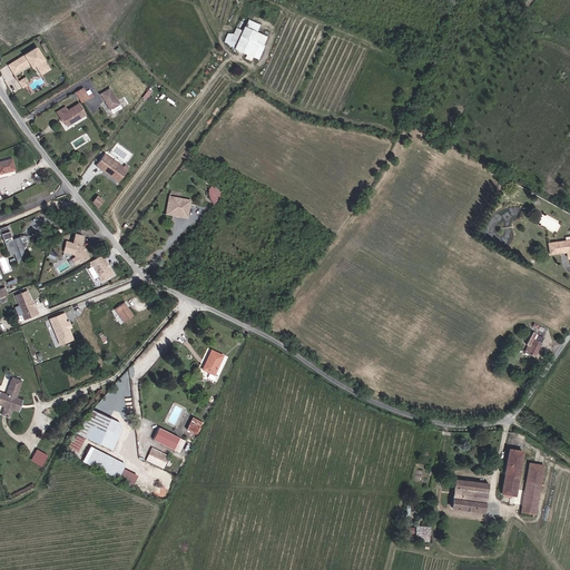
[(259,59),(268,36),(257,31),(261,23),(248,19),(244,30),(236,27),(234,33),(228,32),(224,45),(247,52),(245,58),(252,60),(253,57),(259,59)]
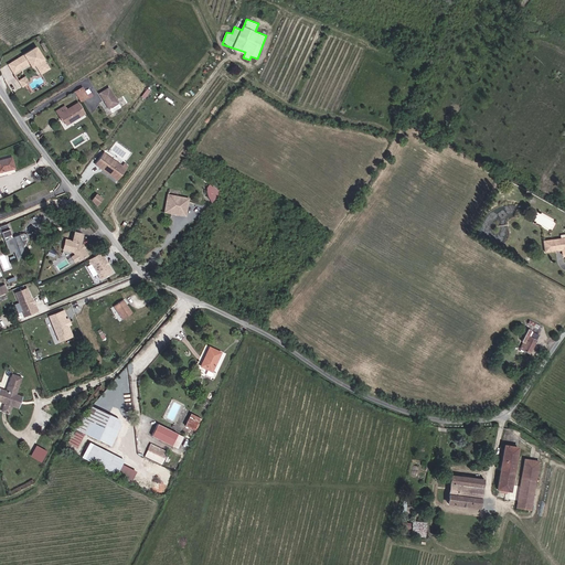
[(48,70),(33,48),(6,65),(11,75),(27,64),(31,62),(33,65),(39,75),(48,70)]
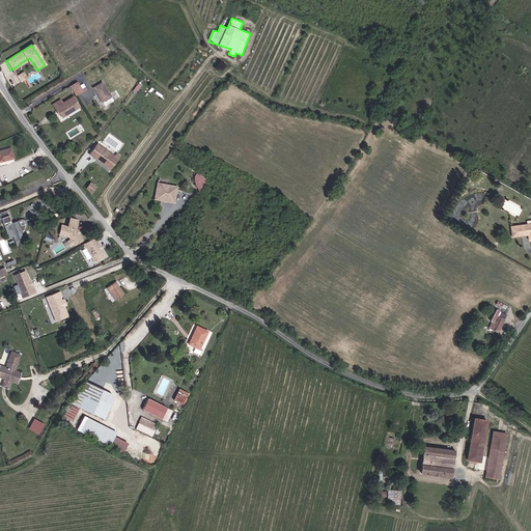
[(104,106),(114,101),(103,81),(93,86),(104,106)]
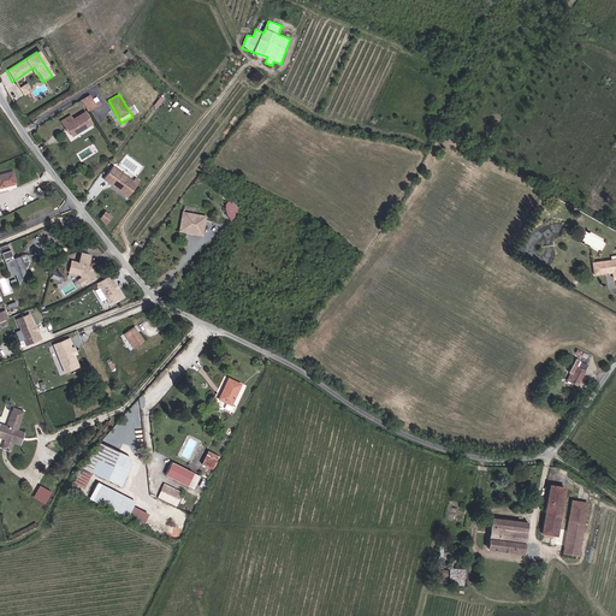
[(99,102),(95,105),(89,96),(82,101),(88,112),(95,107),(96,108),(101,106),(99,102)]
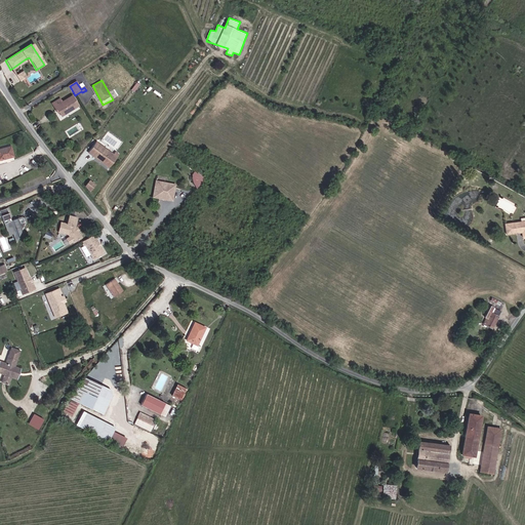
[(59,112),(62,116),(73,109),(72,108),(77,105),(72,95),(62,102),(59,98),(51,104),(56,111),(57,110),(59,112)]
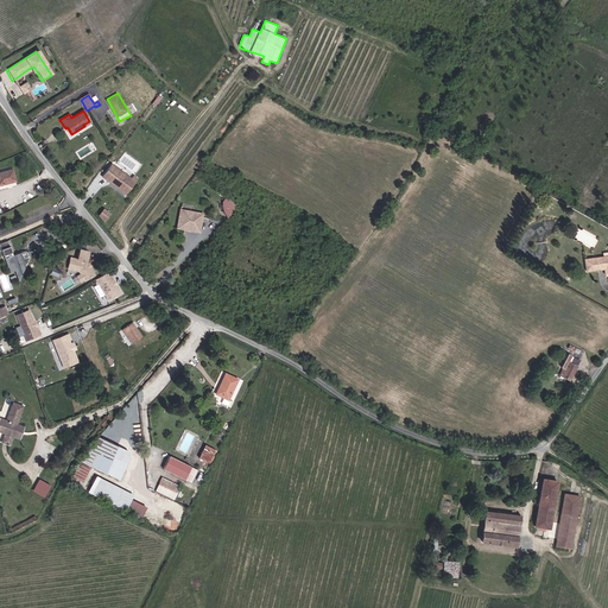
[(130,178),(111,164),(101,176),(115,187),(116,185),(119,187),(118,188),(125,194),(134,182),(130,178)]
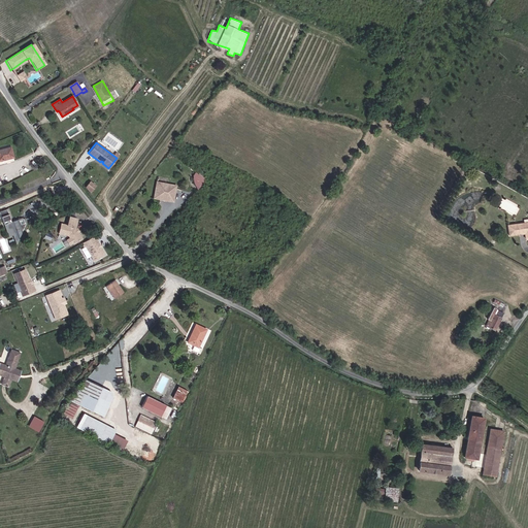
[(0,160),(13,157),(9,144),(0,146),(0,160)]
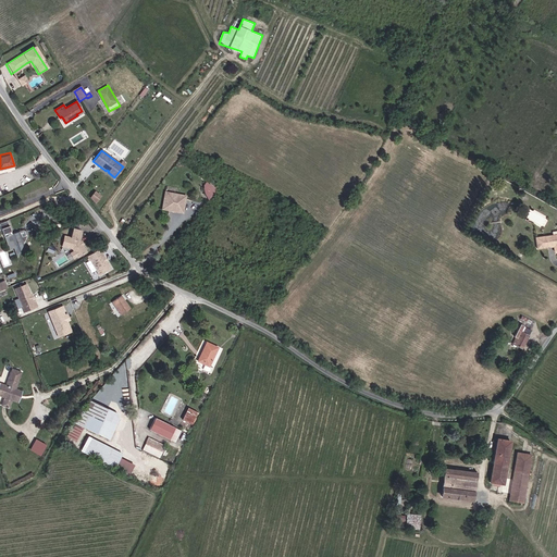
[(181,209),(183,209),(185,196),(174,195),(175,189),(164,187),(160,210),(180,213),(181,209)]
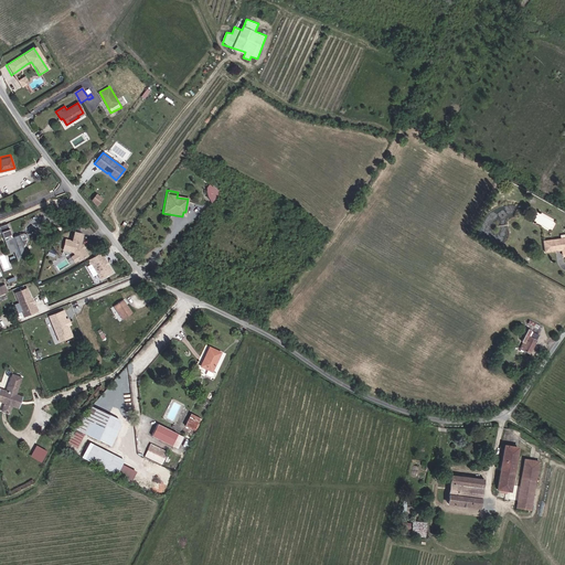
[(92,201),(96,205),(102,199),(96,194),(92,201)]
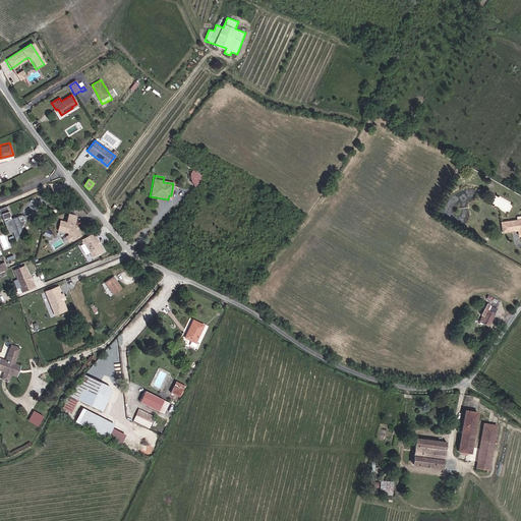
[(22,215),(10,219),(6,207),(0,208),(0,214),(3,222),(4,222),(8,233),(12,232),(15,239),(25,218),(25,217),(25,216),(23,215),(22,215)]
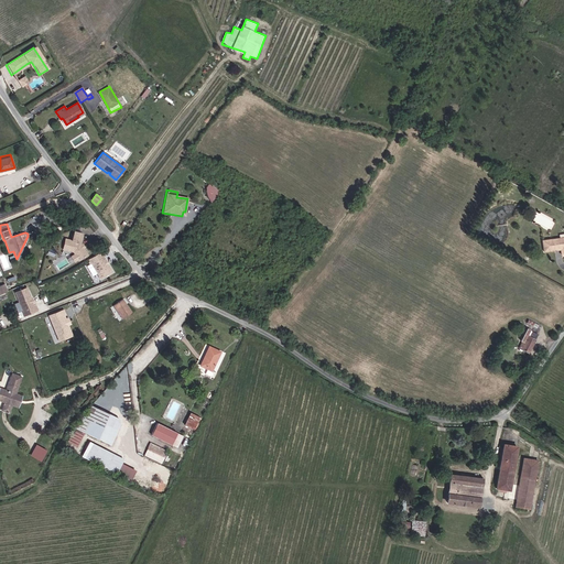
[(83,246),(83,243),(82,242),(85,232),(77,230),(74,239),(67,237),(64,247),(74,250),(76,256),(79,260),(89,255),(85,248),(84,247),(83,246)]
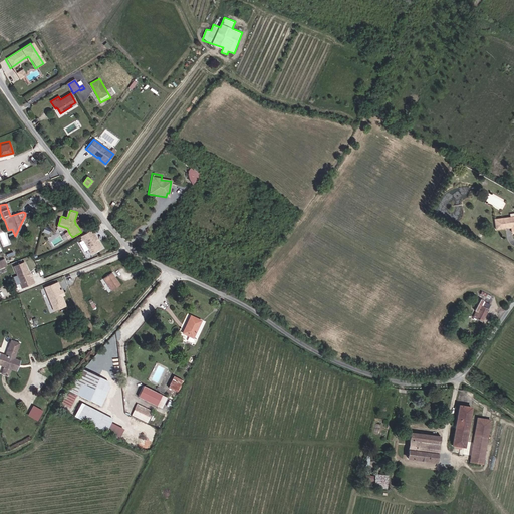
[(513,231),(513,216),(494,219),(495,229),(511,227),(511,232),(513,231)]
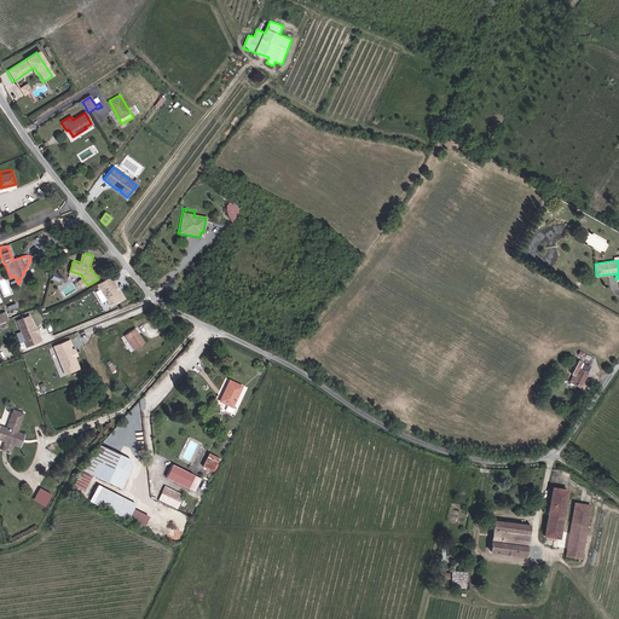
[(122,294),(120,293),(117,287),(117,284),(113,276),(98,285),(100,289),(102,289),(113,306),(126,298),(122,294)]
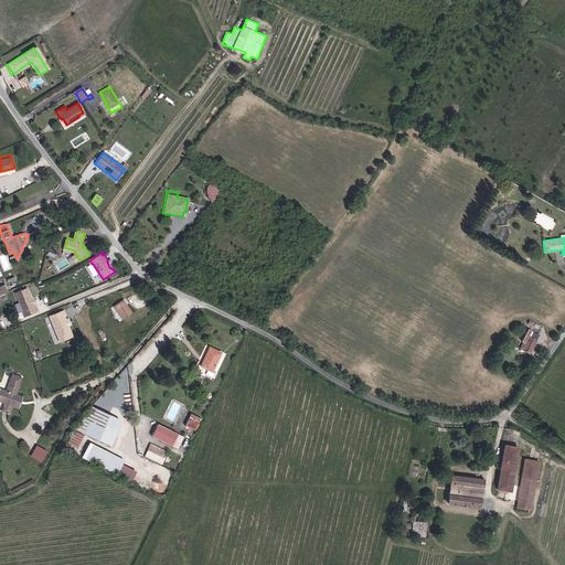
[(35,306),(34,307),(32,304),(32,302),(31,302),(30,300),(31,299),(30,299),(25,288),(14,294),(22,311),(21,312),(23,317),(38,311),(35,306)]
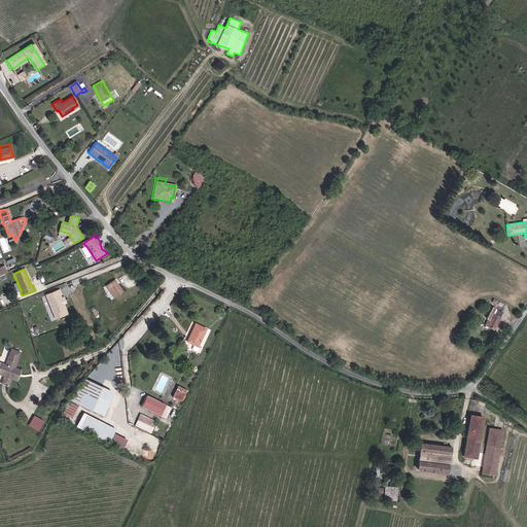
[(114,297),(123,292),(114,280),(106,285),(114,297)]
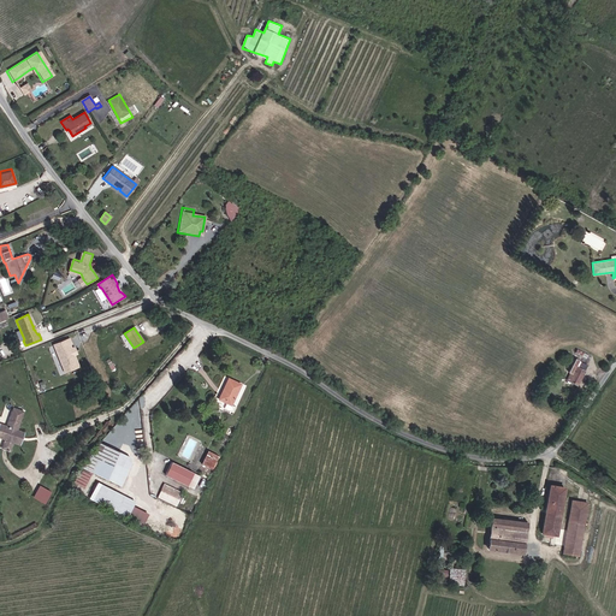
[(66,371),(80,366),(75,354),(72,353),(71,351),(72,349),(71,344),(72,344),(70,338),(54,344),(60,361),(61,360),(66,371)]
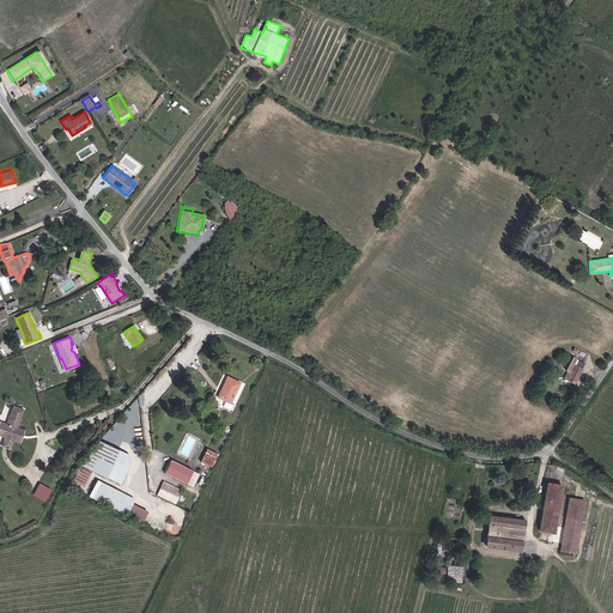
[(572,356),(564,378),(577,383),(586,362),(572,356)]
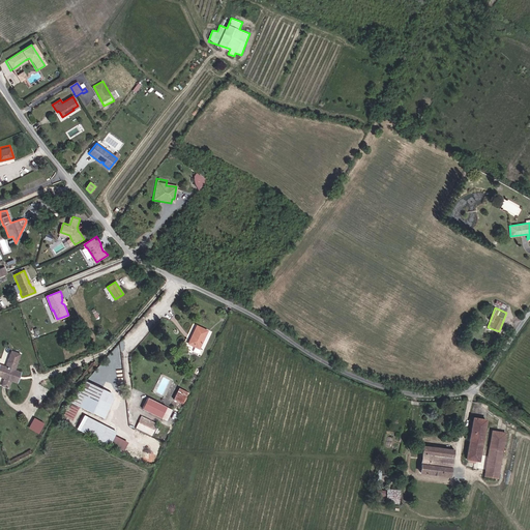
[(203,350),(199,348),(207,330),(196,325),(187,344),(195,347),(193,351),(201,354),(203,350)]
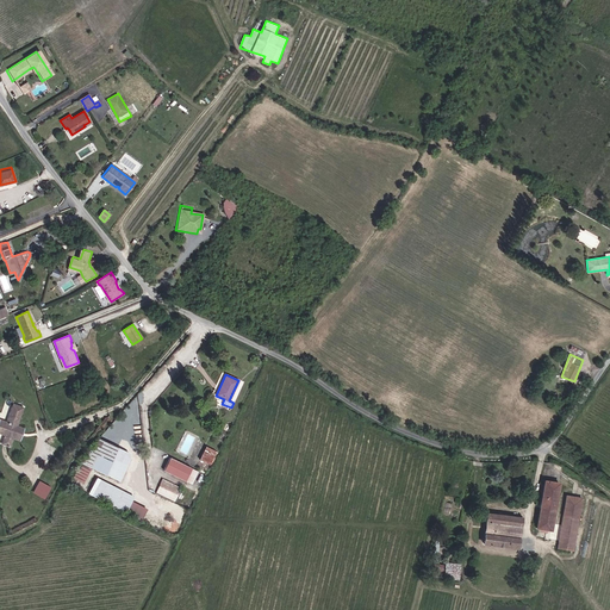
[(0,431),(0,433),(5,435),(7,435),(5,443),(10,446),(12,439),(14,439),(19,425),(17,424),(23,408),(13,404),(7,423),(4,422),(0,431)]
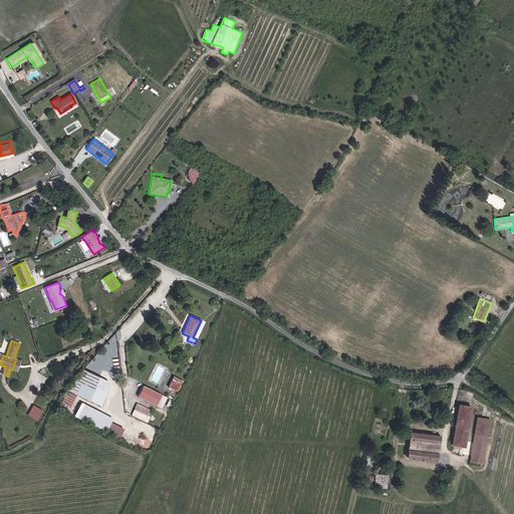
[(67,391),(100,406),(111,382),(83,369),(70,386),(67,391)]
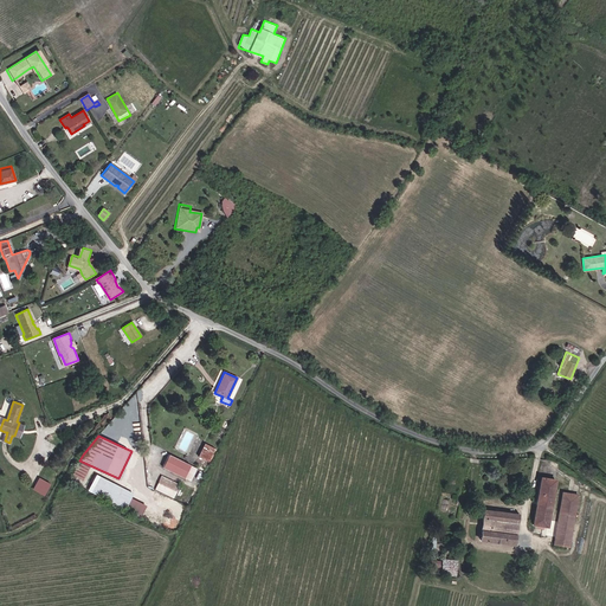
[(198,457),(210,463),(217,449),(205,444),(198,457)]
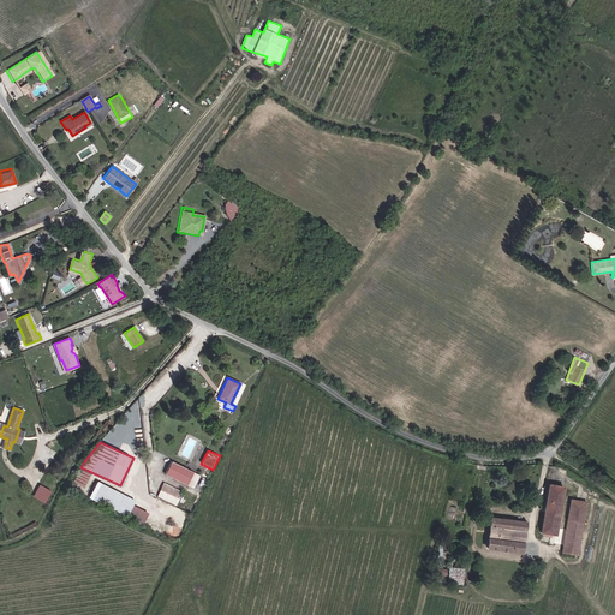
[(186,485),(192,472),(171,461),(165,475),(186,485)]
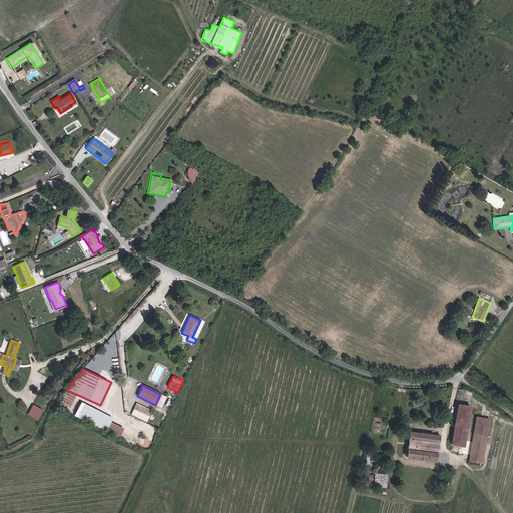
[(105,431),(112,417),(81,401),(74,415),(105,431)]
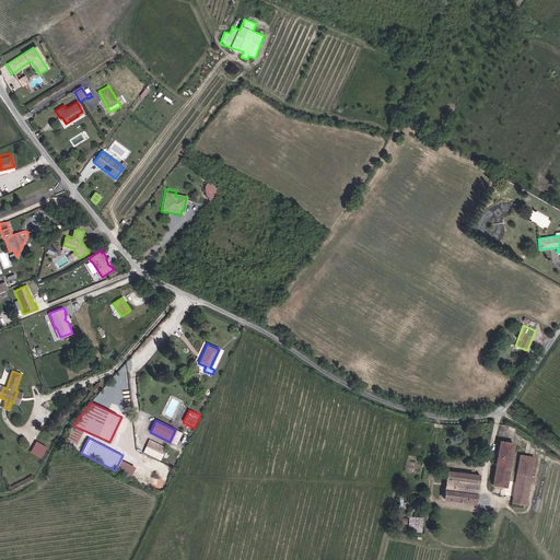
[(160,461),(166,447),(149,439),(142,452),(160,461)]
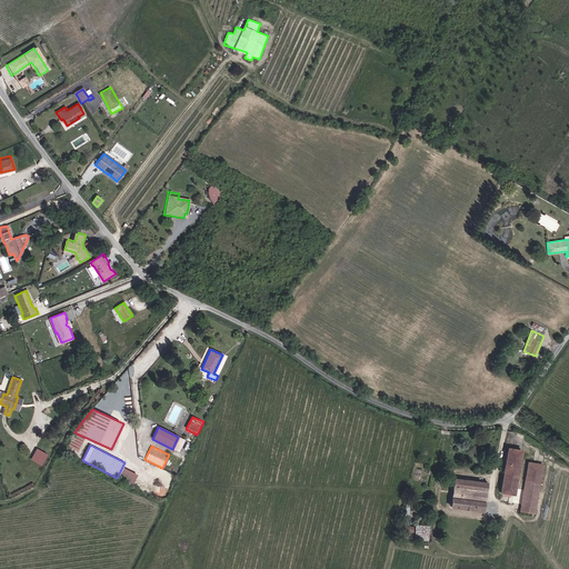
[(40,465),(46,453),(37,449),(31,459),(40,465)]
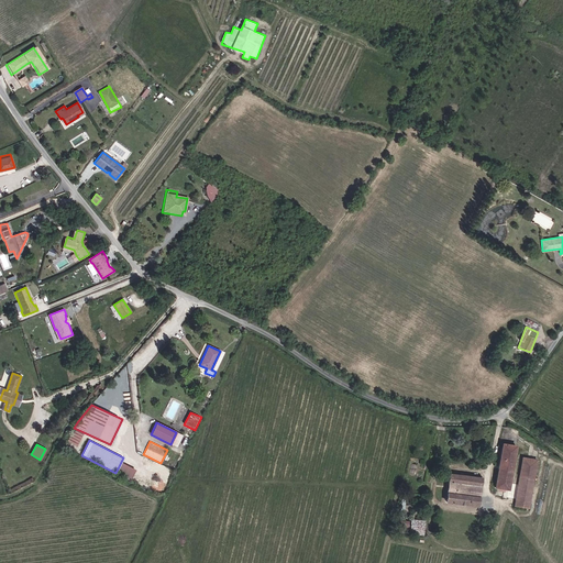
[(493,496),(507,498),(515,455),(501,453),(493,496)]
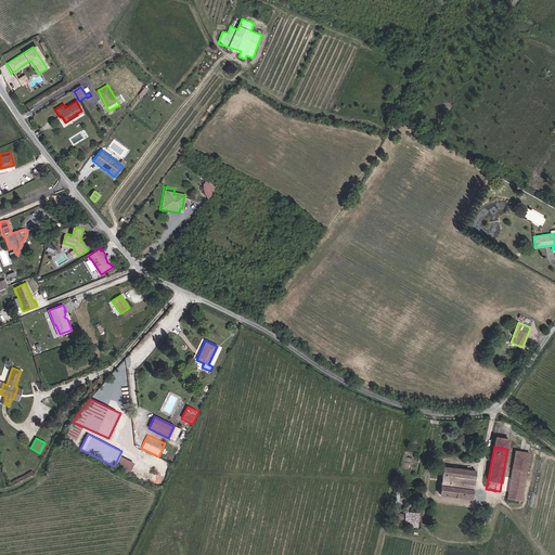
[(505,510),(519,512),(528,463),(514,461),(505,510)]
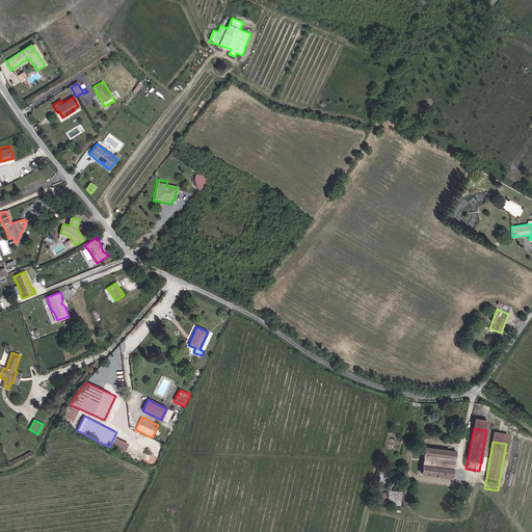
[(421,473),(451,477),(455,452),(424,448),(421,473)]
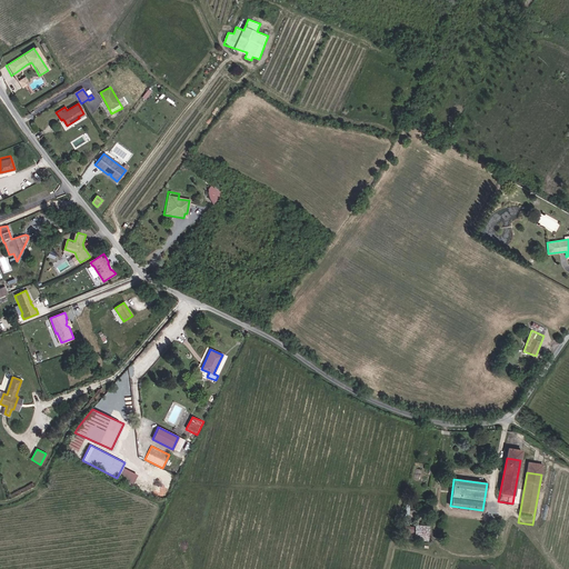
[(402,537),(412,538),(415,527),(403,527),(402,537)]
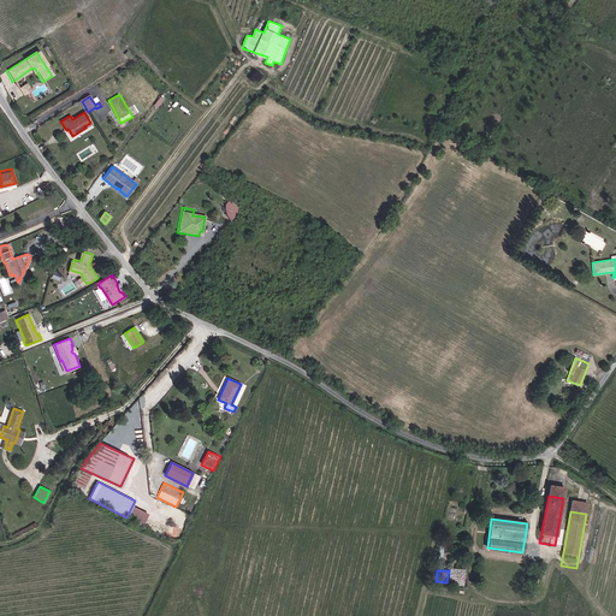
All buildings are outlined.
